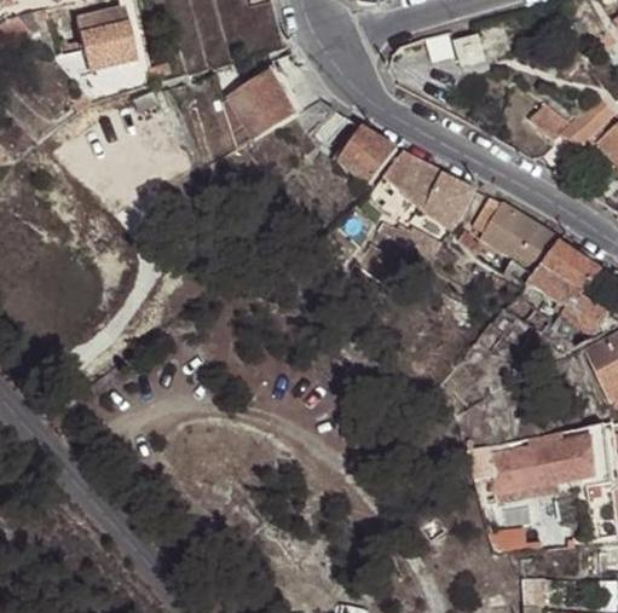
[(73,80),(132,63),(115,0),(110,0),(68,12),(78,36),(63,39),(61,34),(51,36),(58,62),(73,80)]
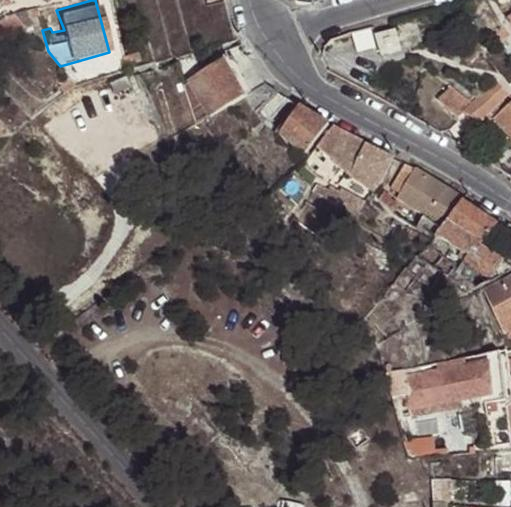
[(385,18),(372,22),(376,31),(395,25),(392,16),(385,18)]
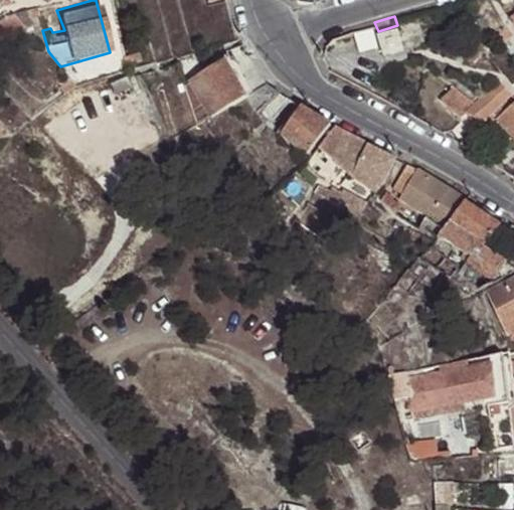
[(374,22),(355,28),(359,44),(379,37),(378,31),(374,22)]
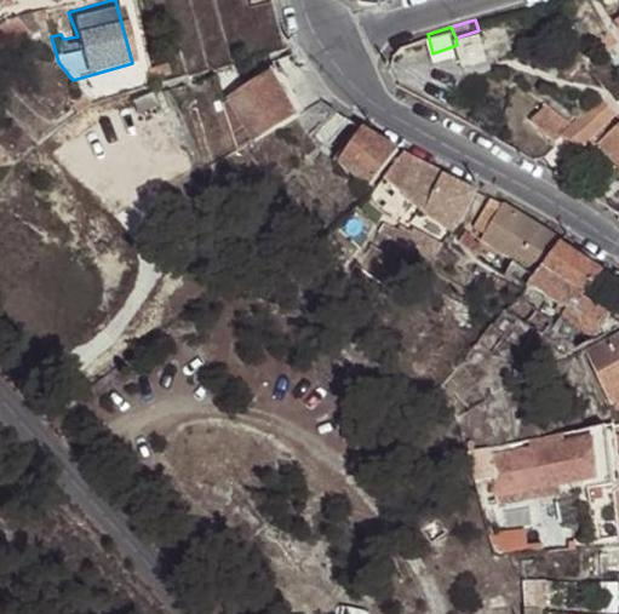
[(486,55),(479,30),(456,38),(457,45),(463,61),(486,55)]
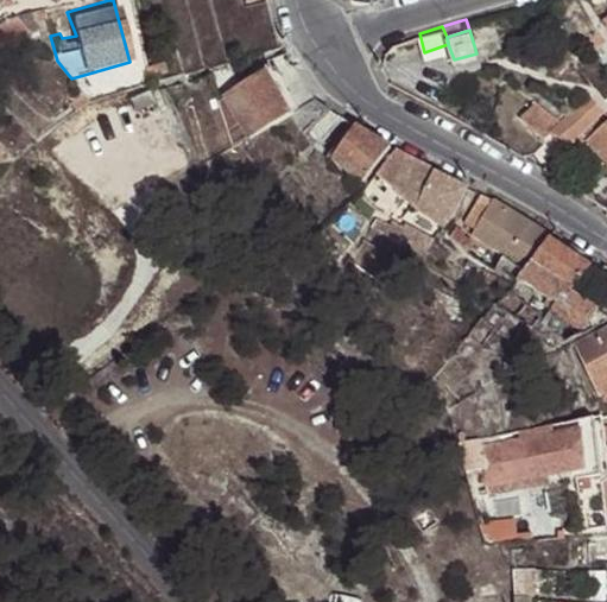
[(266,69),(290,111),(314,96),(299,73),(285,51),(264,63),(266,69)]
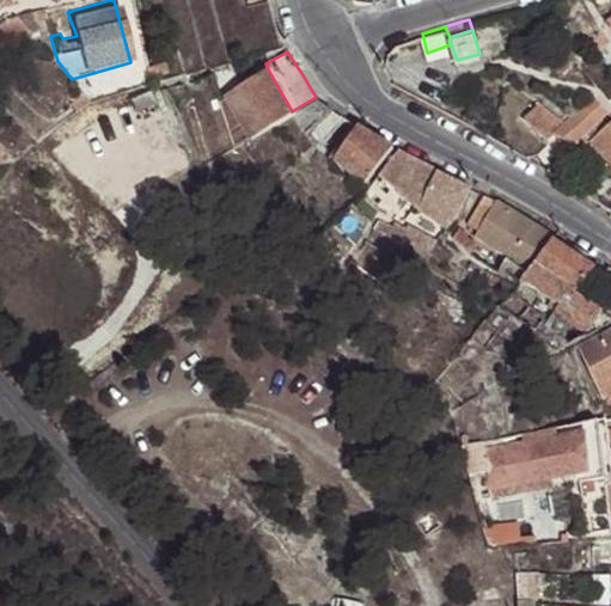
[(224,95),(237,142),(292,111),(268,69),(224,95)]
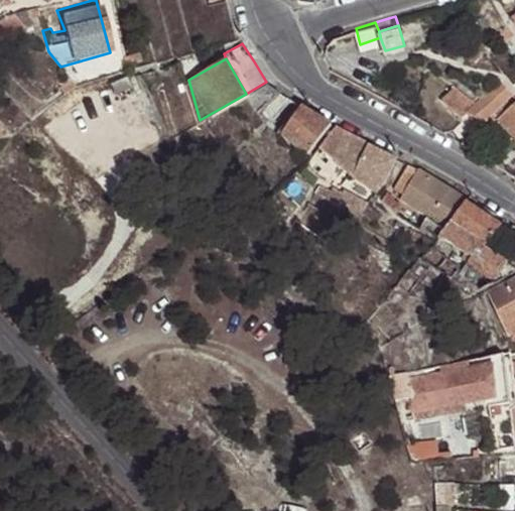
[(514,96),(514,97),(497,81),(474,99),(454,84),(440,96),(458,113),(467,105),(486,125),(496,116),(514,135),(514,96)]
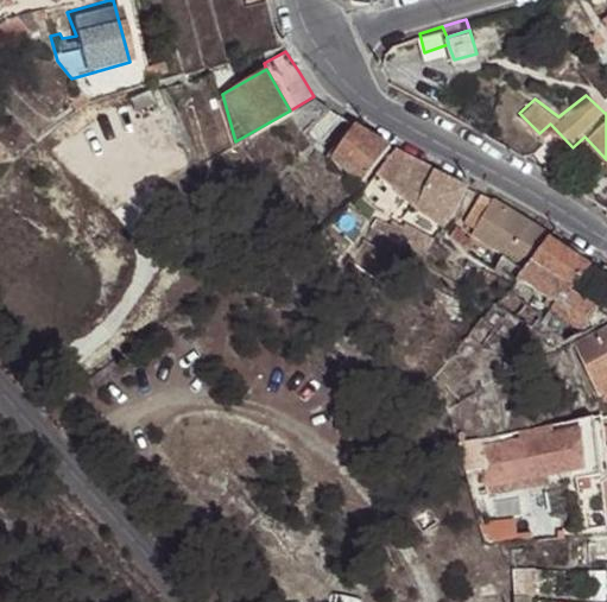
[(314,96),(290,111),(324,141),(342,114),(314,96)]
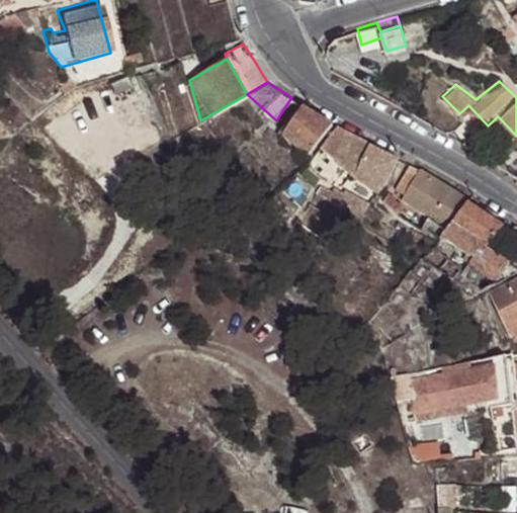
[(285,129),(304,151),(331,121),(303,103),(285,129)]
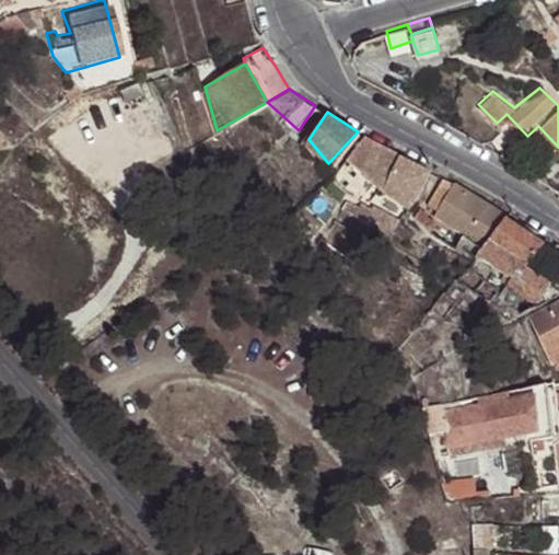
[(391,150),(362,135),(329,171),(407,207),(414,197),(428,169),(397,153),(391,150)]
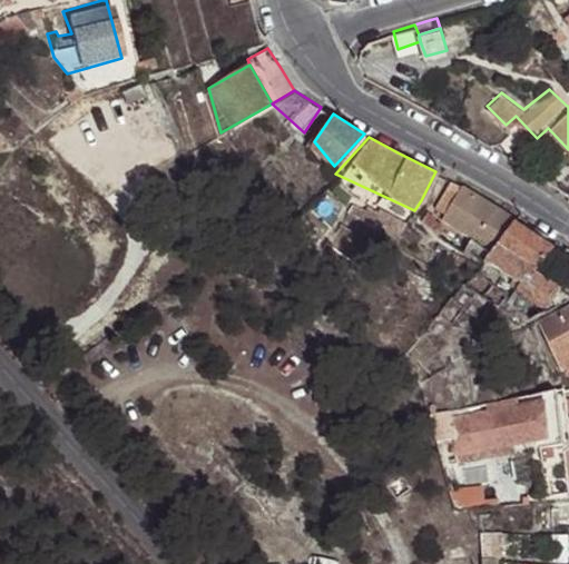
[(461,184),(450,178),(434,204),(444,210),(461,184)]
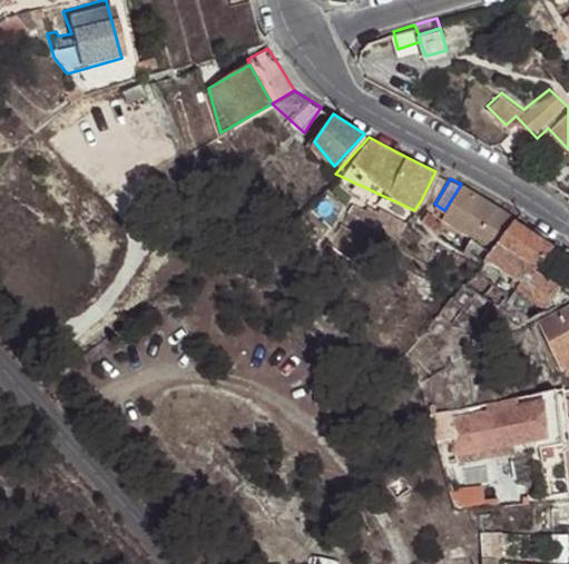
[(441,217),(489,246),(509,213),(466,186),(461,184),(444,210),(441,217)]
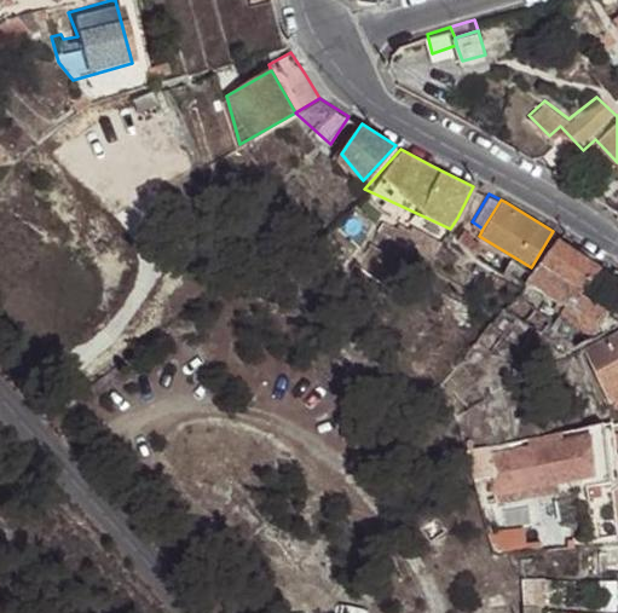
[(377,226),(434,252),(440,242),(442,241),(383,214),(377,226)]
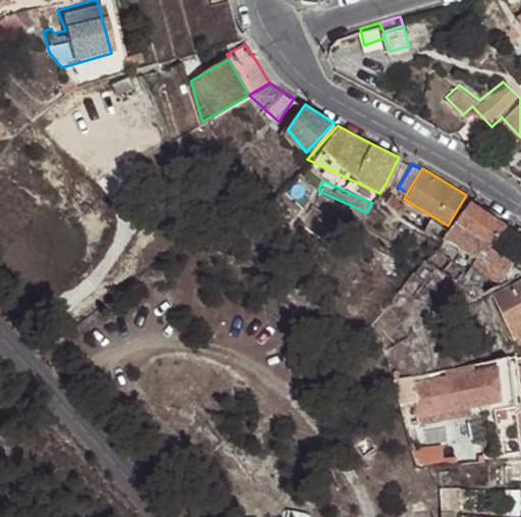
[(468,202),(443,237),(500,282),(520,271),(489,249),(505,224),(468,202)]
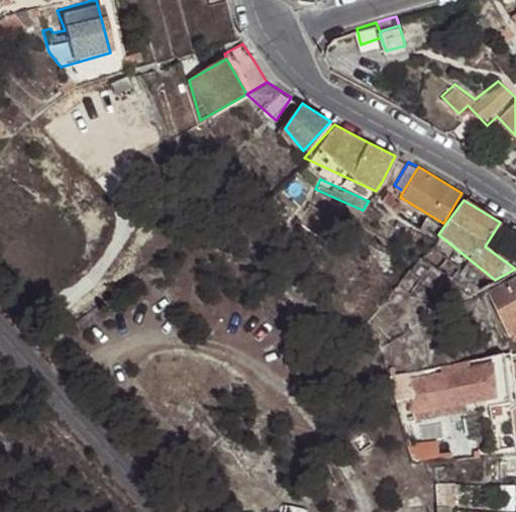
[(382,212),(368,202),(363,210),(376,219),(382,212)]
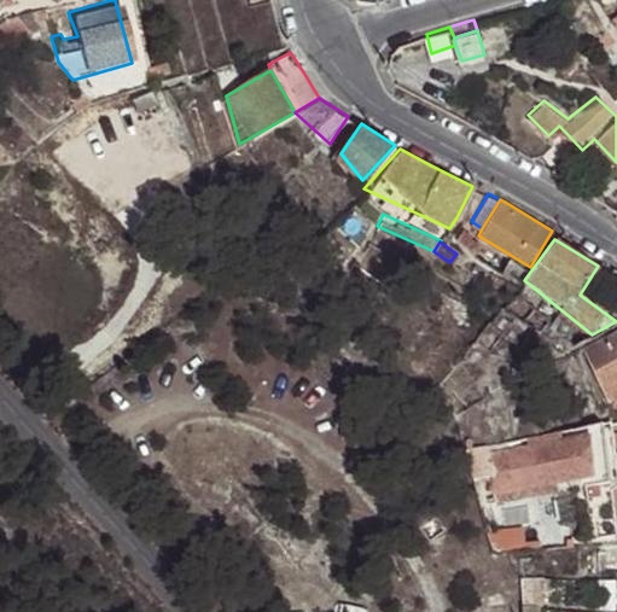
[(616,386),(616,331),(580,351),(603,395),(616,386)]
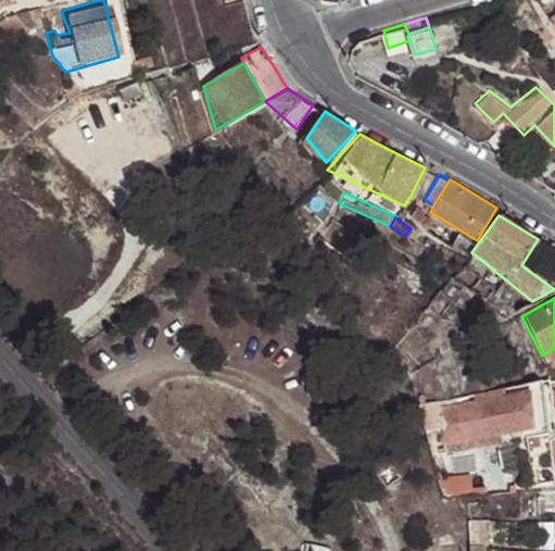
[(531,426),(526,395),(437,411),(442,441),(500,433),(531,426)]
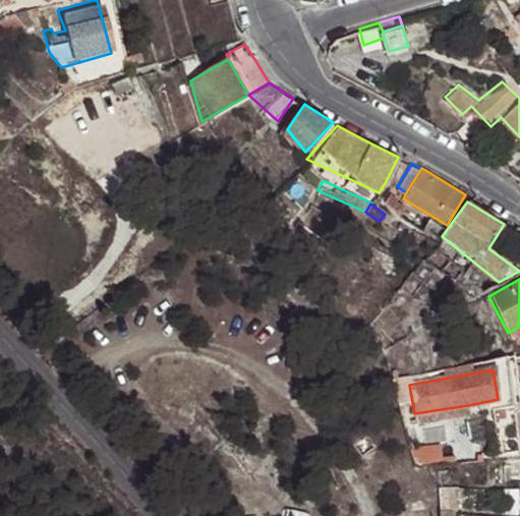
[(468,405),(414,413),(415,421),(469,412),(468,405)]
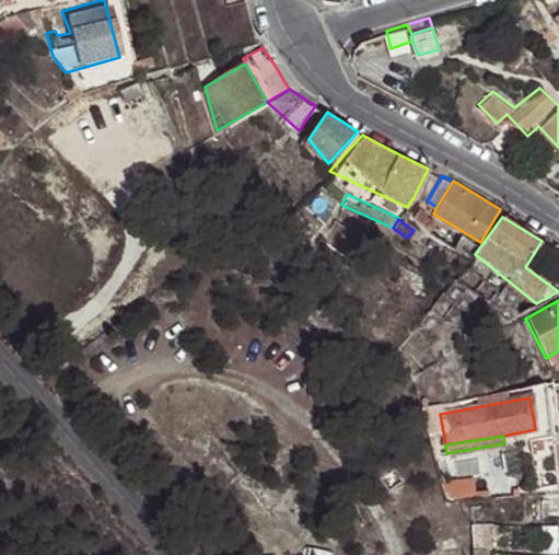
[(475,497),(504,490),(501,472),(470,478),(475,497)]
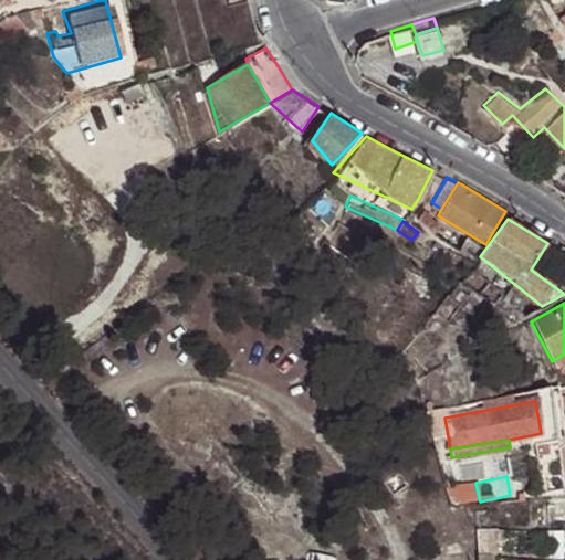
[(472,492),(471,484),(450,485),(450,494),(472,492)]
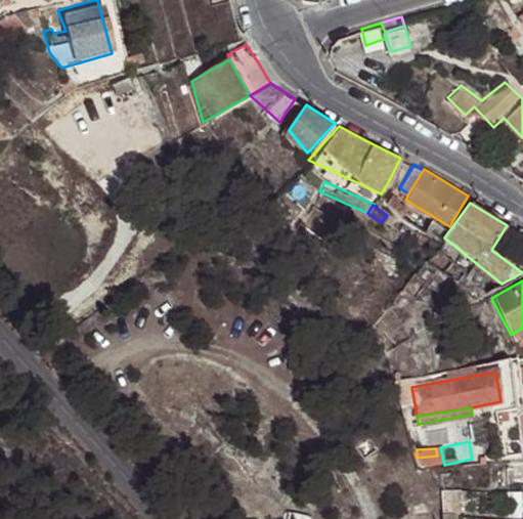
[(522,460),(507,462),(509,472),(522,471),(522,460)]
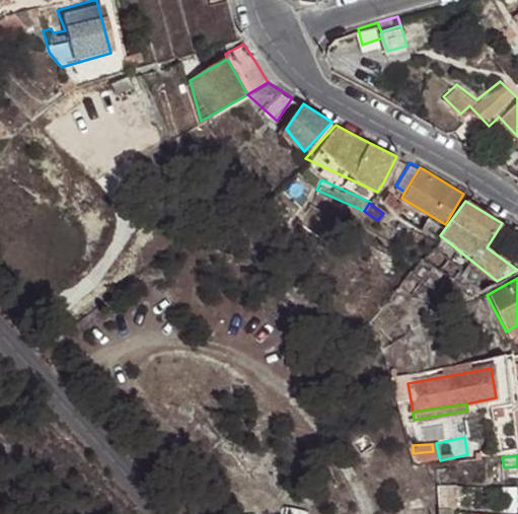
[(455,485),(442,485),(442,509),(456,511),(455,485)]
